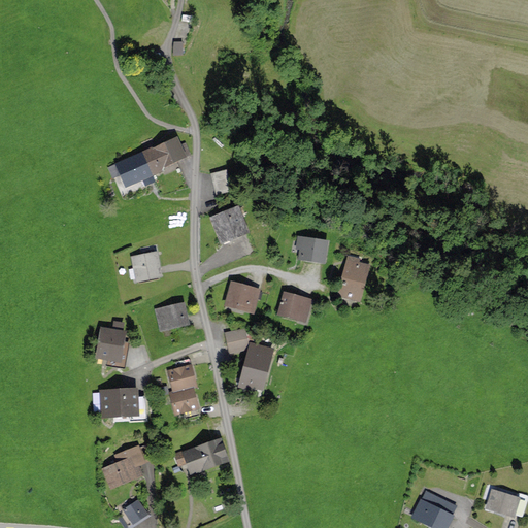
[(184,43),(173,43),(173,57),(184,57),(184,43)]
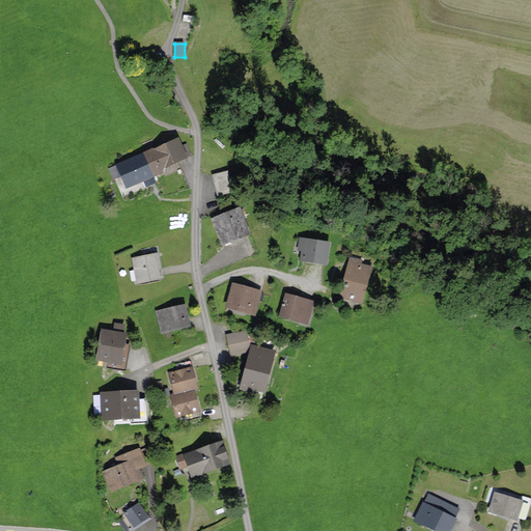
[(155,149),(144,155),(156,179),(166,174),(164,170),(187,160),(178,141),(156,150),(155,149)]
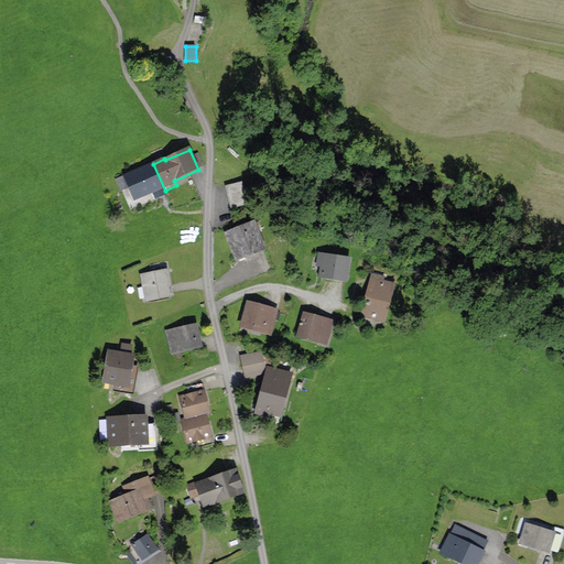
[(153,164),(126,176),(136,201),(153,193),(158,202),(169,197),(165,191),(153,164)]
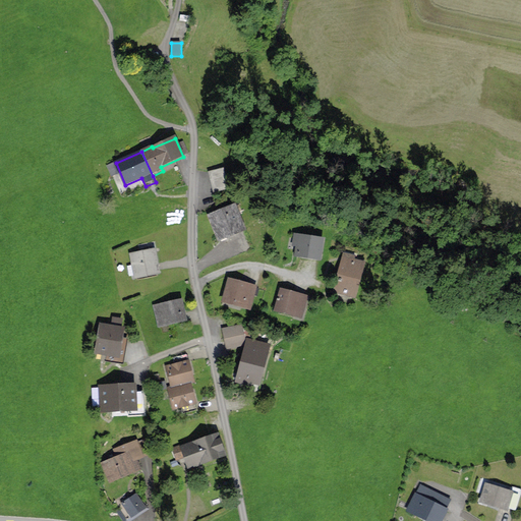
[(224,169),(208,173),(213,194),(229,190),(224,169)]
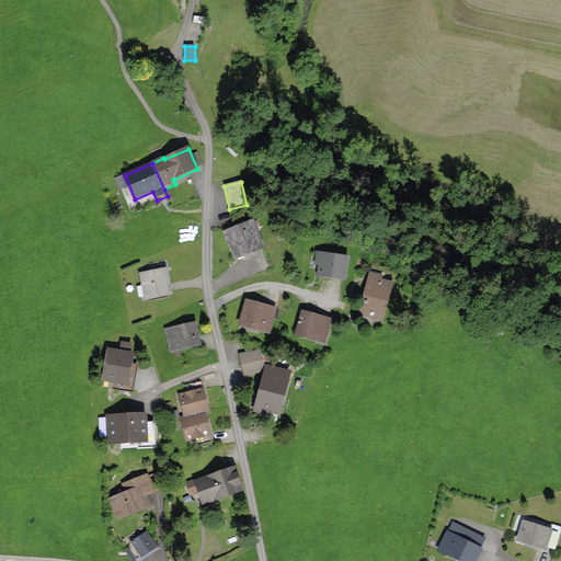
[(253,222),(224,235),(233,262),(264,250),(253,222)]
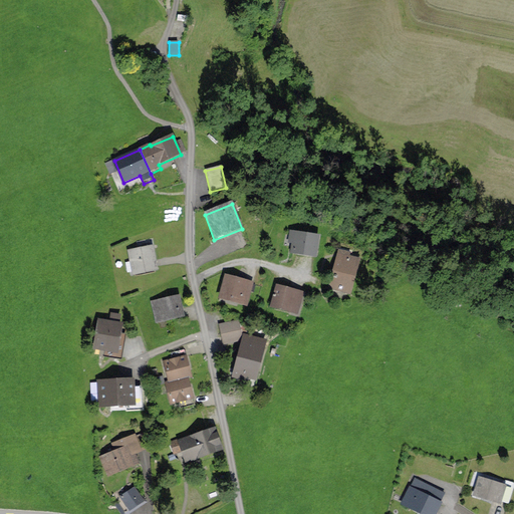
[(321,237),(290,233),(287,254),(318,259),(321,237)]
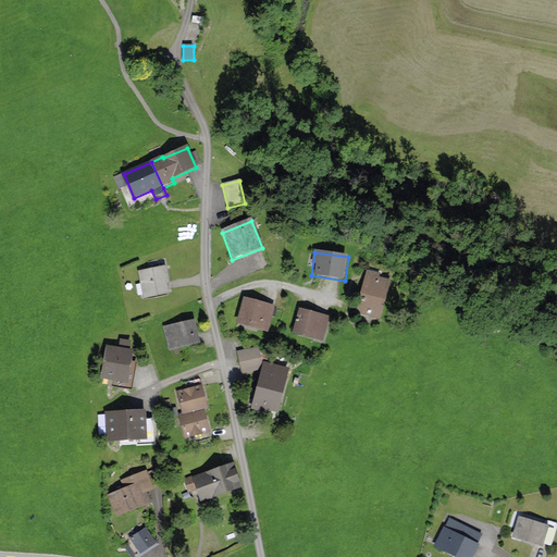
[(173,294),(168,267),(139,272),(145,299),(173,294)]
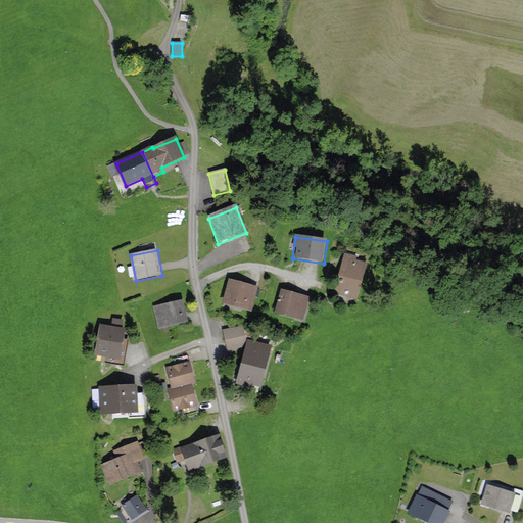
[(363,284),(369,265),(345,256),(339,276),(363,284)]
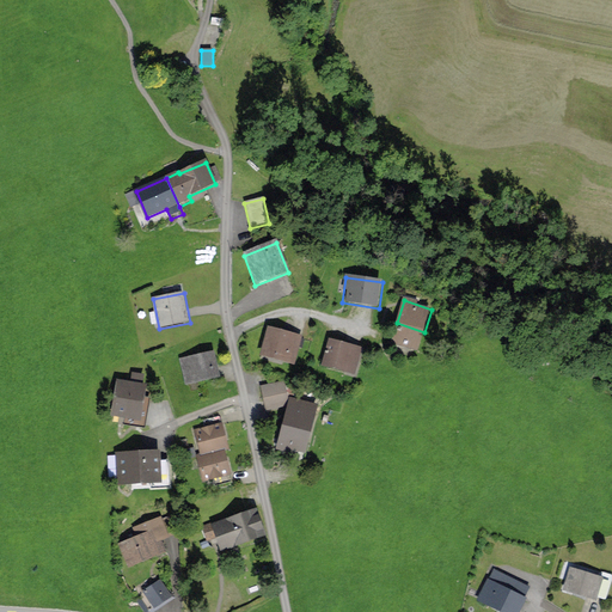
[(424,332),(397,323),(391,344),(418,353),(424,332)]
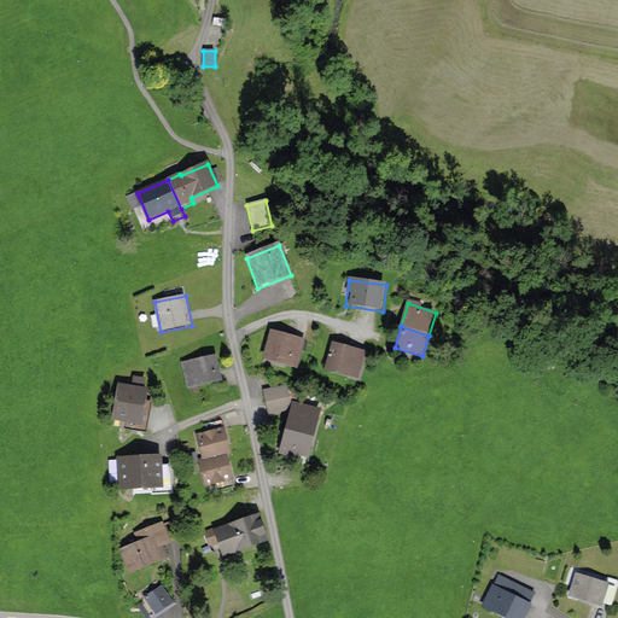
[(304,340),(272,332),(264,360),(297,368),(304,340)]
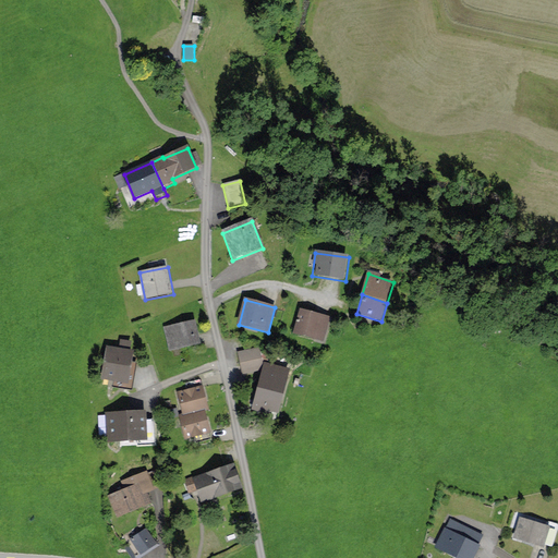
[(330,318),(301,311),(295,335),(325,342),(330,318)]
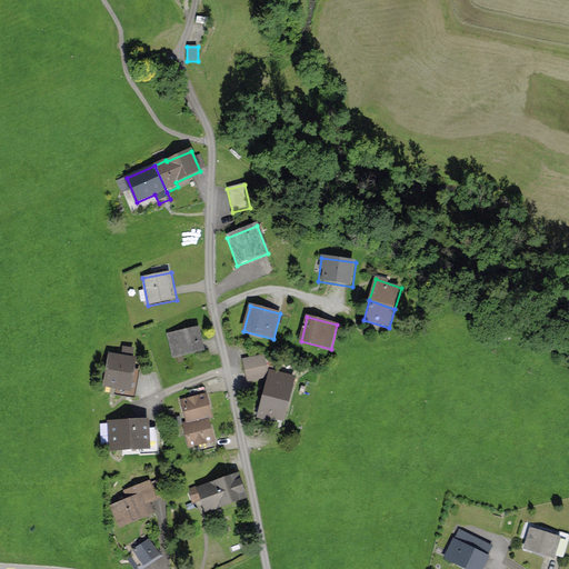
[(199,328),(167,335),(172,360),(205,353),(199,328)]
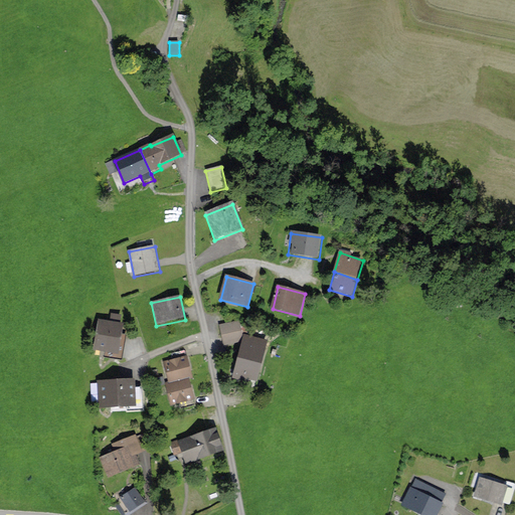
[(111,315),(110,324),(121,326),(123,317),(111,315)]
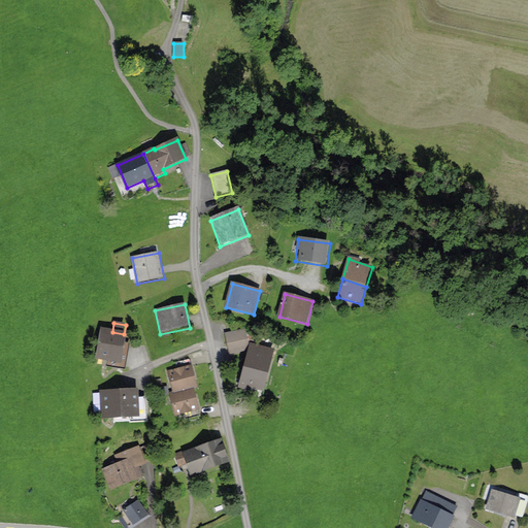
[(126,343),(128,335),(124,334),(112,332),(101,330),(95,360),(108,363),(107,366),(125,370),(130,344),(126,343)]
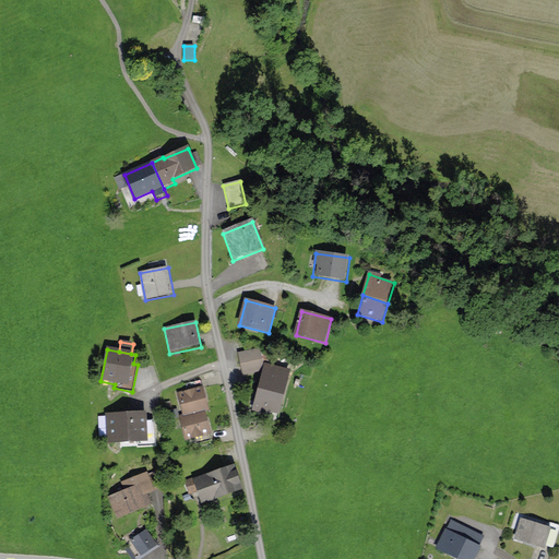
[(258,351),(238,354),(244,377),(262,372),(258,351)]
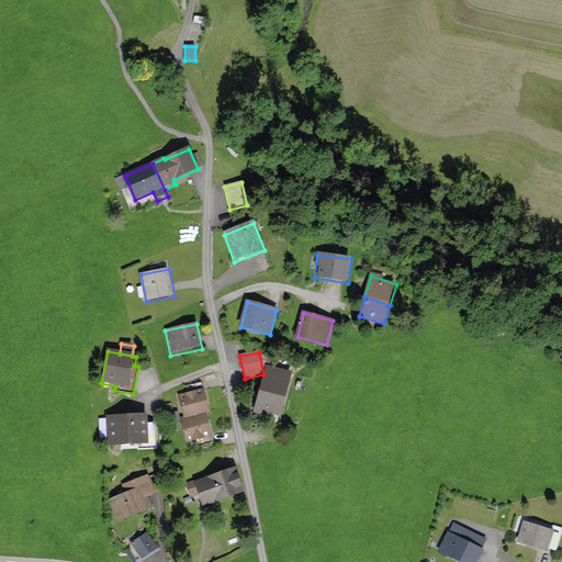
[(280,417),(293,373),(267,366),(253,414),(260,416),(261,412),(280,417)]
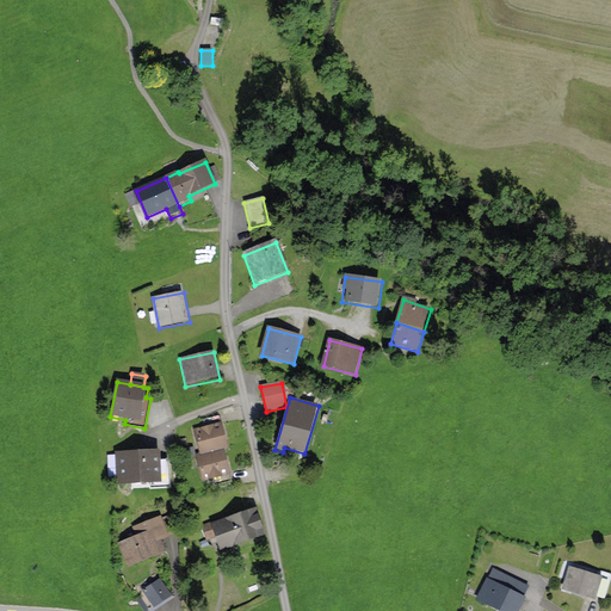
[(228,450),(222,423),(193,430),(199,456),(224,450),(228,450)]
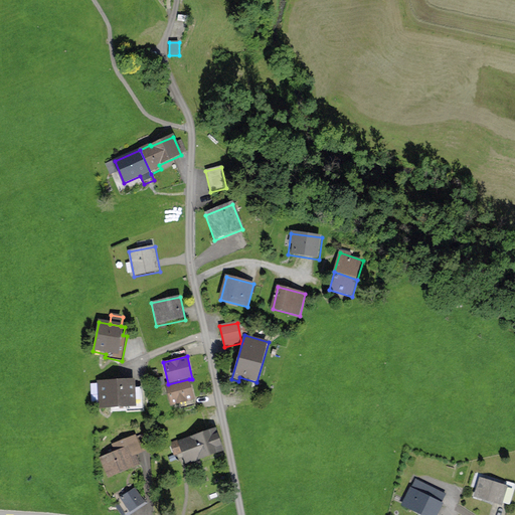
[(194,401),(189,379),(168,384),(165,385),(170,407),(194,401)]
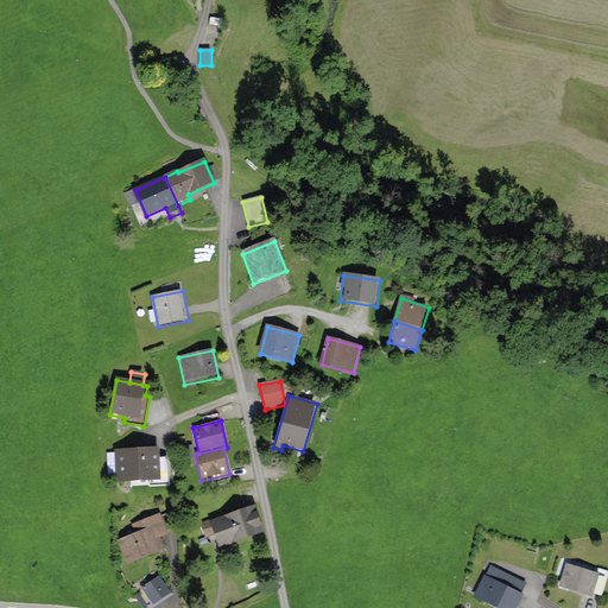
[(160,450),(116,451),(118,483),(162,482),(160,458),(160,450)]
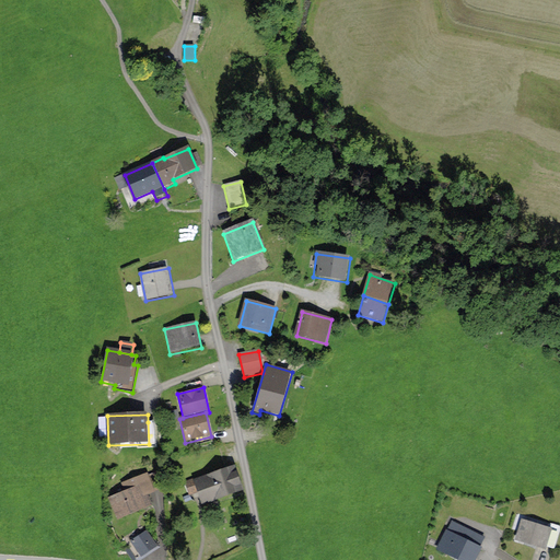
[(156,422),(148,422),(149,444),(149,447),(158,447),(156,422)]
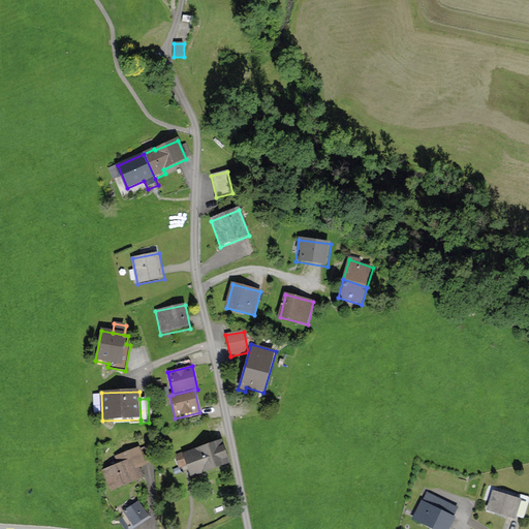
[(221,441),(182,455),(191,479),(229,466),(221,441)]
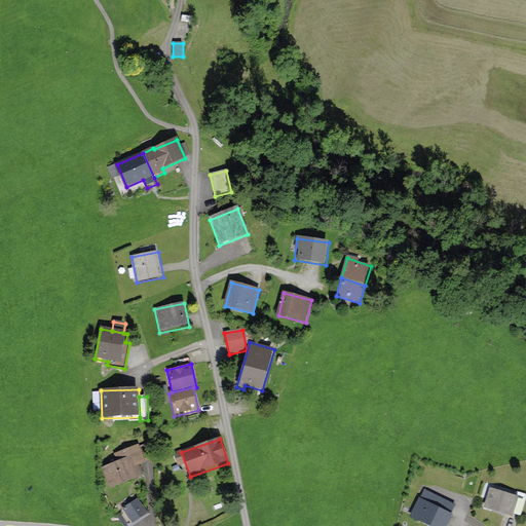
[(116,463),(102,470),(111,491),(143,478),(138,466),(146,463),(139,445),(113,455),(116,463)]
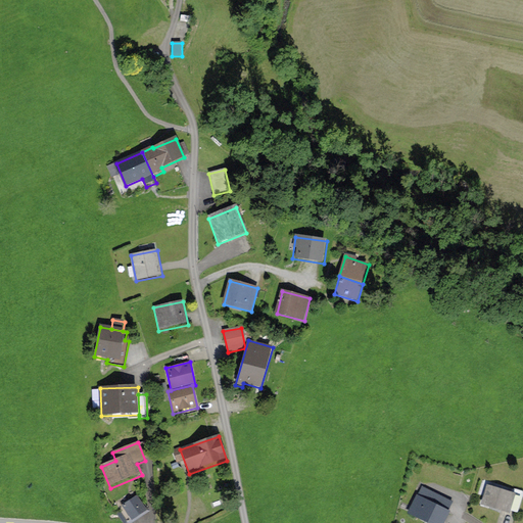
[(516,494),(488,486),(482,506),(510,514),(511,512),(516,494)]
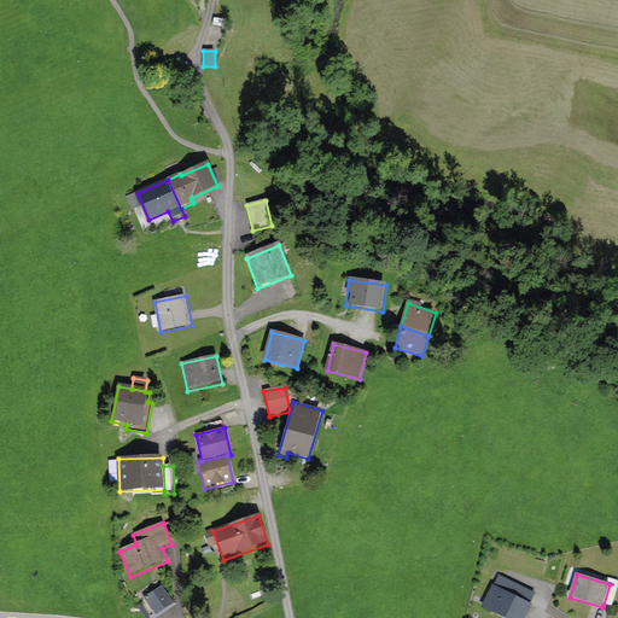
[(499,576),(494,586),(530,605),(536,594),(499,576)]
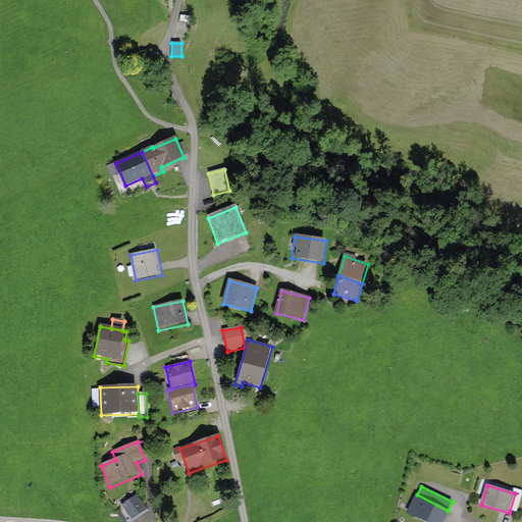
[(521,490),(516,489),(515,493),(510,511),(518,513),(521,500),(521,490)]
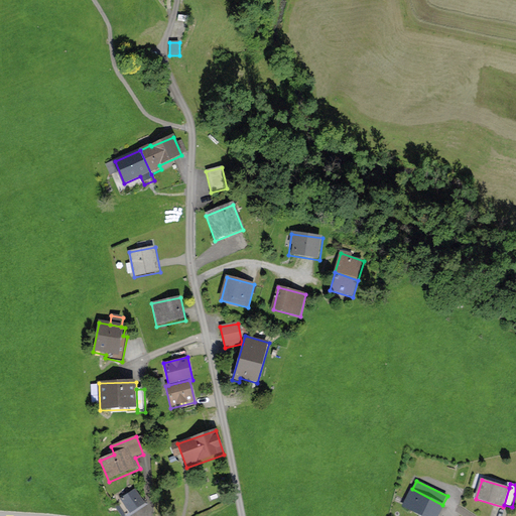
[(136,489),(121,499),(132,515),(146,505),(136,489)]
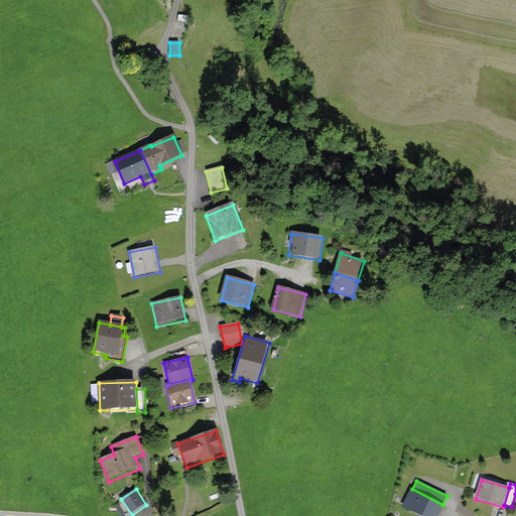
[(412,489),(402,508),(418,515),(438,515),(444,506),(442,505),(412,489)]
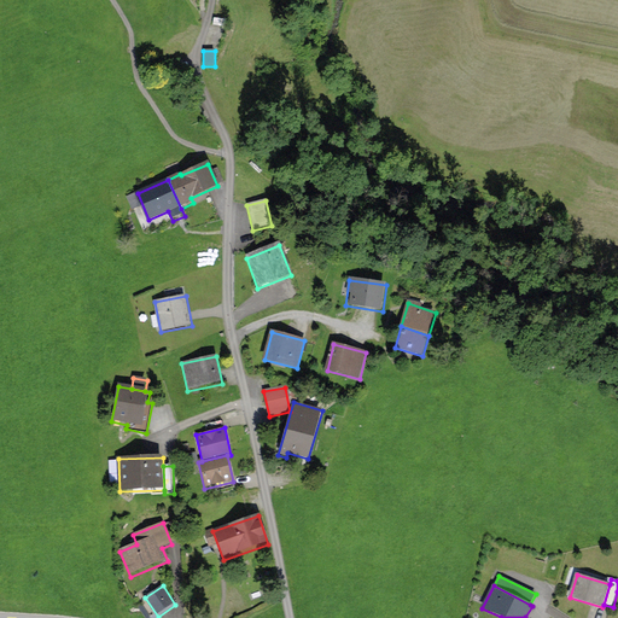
All buildings are outlined.
